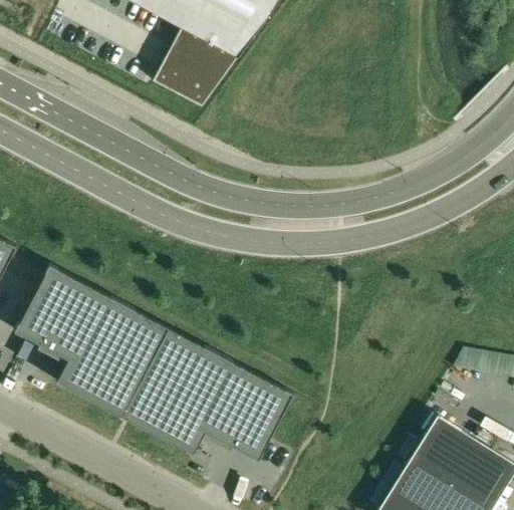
[(153,82),(201,107),(279,0),(127,0),(182,28),(153,82)]
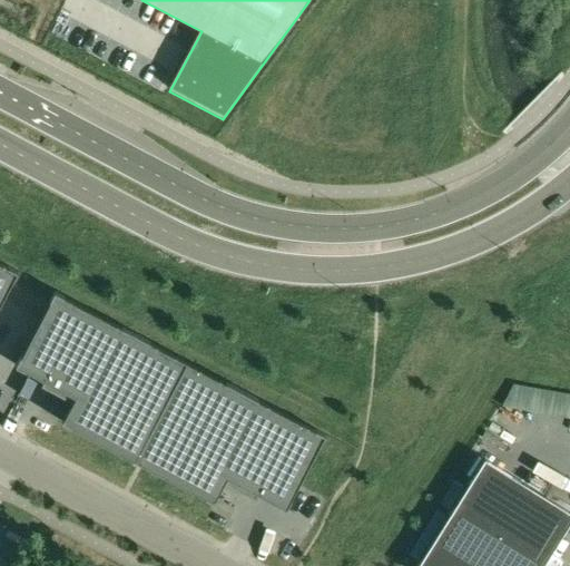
[(0,309),(3,304),(18,275),(0,265),(0,309)]
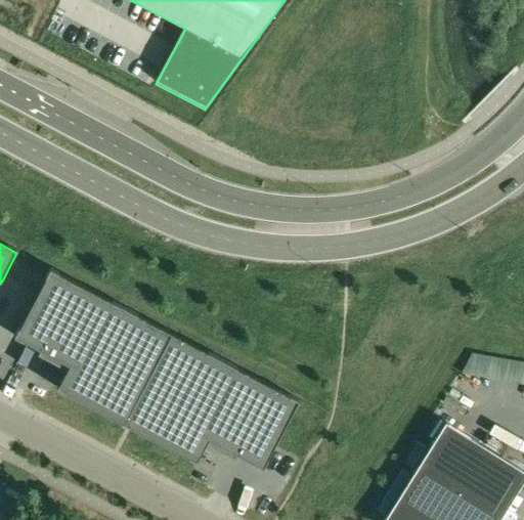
[(299,402),(51,272),(38,297),(15,340),(70,367),(56,392),(197,466),(208,443),(262,472),(273,450),(299,402)]
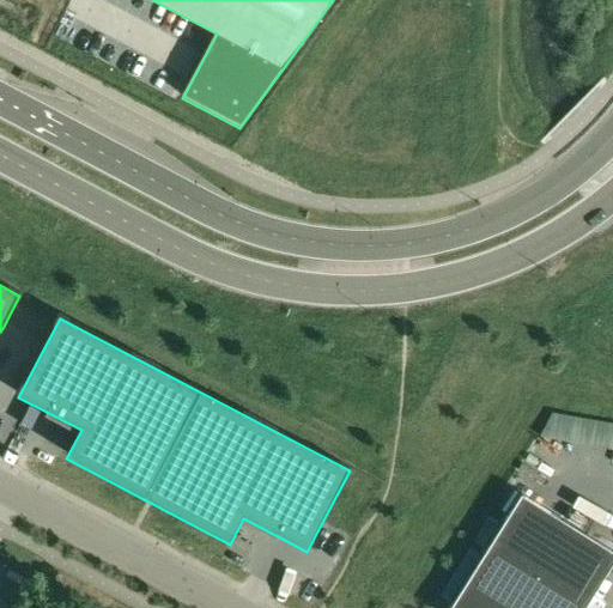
[(580,457),(580,427),(556,427),(556,458),(580,457)]
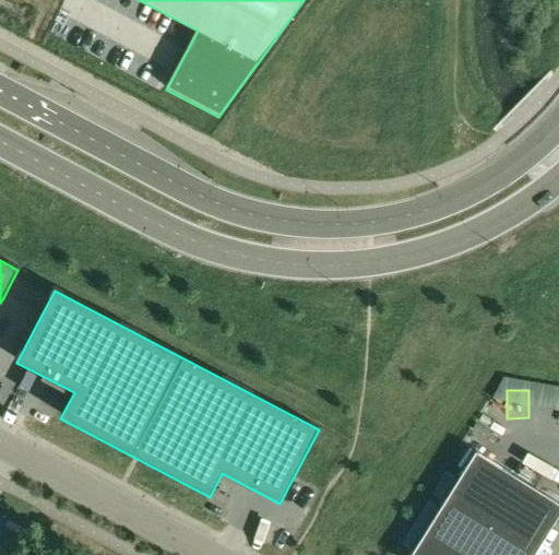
[(558,399),(552,399),(544,414),(543,422),(552,423),(558,426),(558,399)]
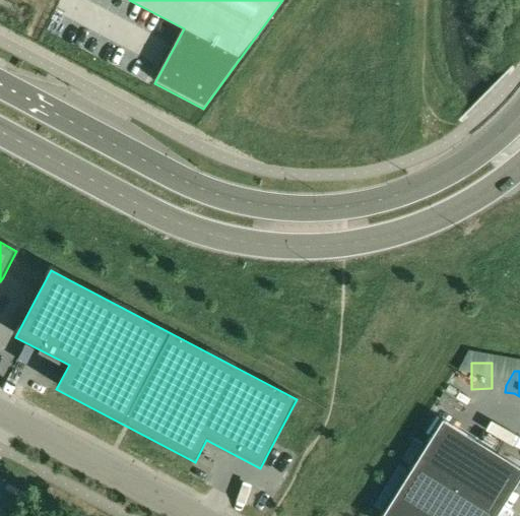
[(497,515),(519,479),(519,469),(442,422),(383,515),(497,515)]
